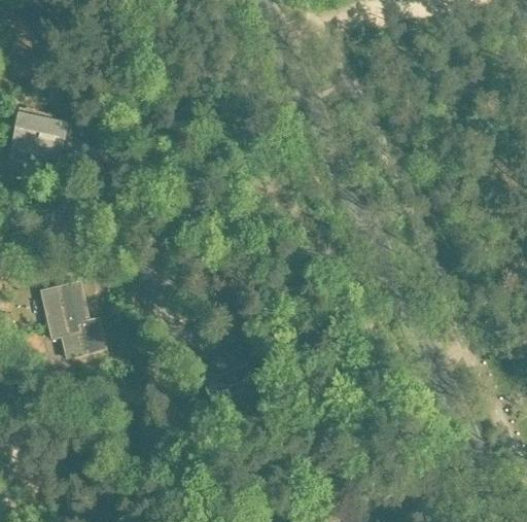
[(18,111),(10,142),(40,148),(39,153),(60,158),(68,122),(18,111)]
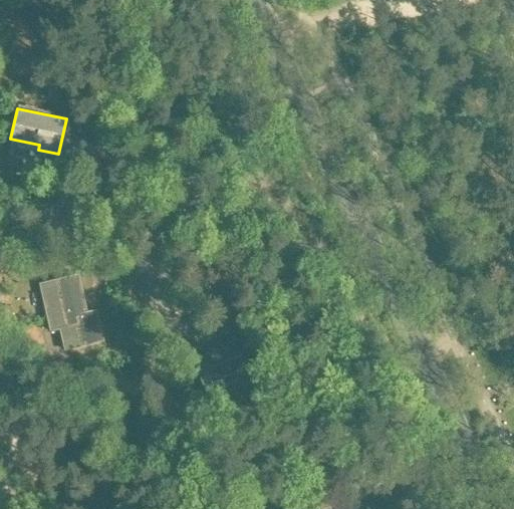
[(67,323),(76,321),(74,313),(86,310),(78,273),(57,278),(65,316),(67,323)]
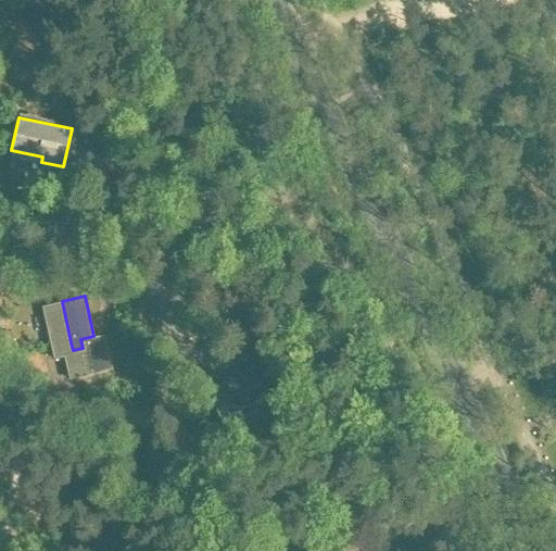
[(227,328),(220,320),(213,325),(218,334),(227,328)]
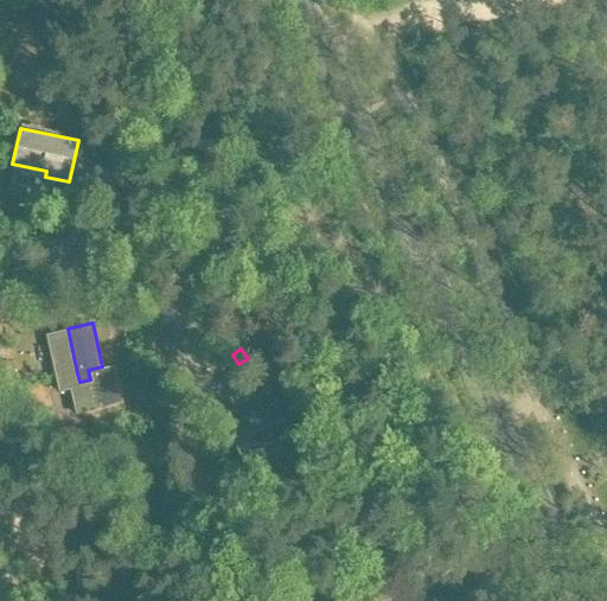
[(88,370),(90,379),(96,407),(122,401),(114,364),(102,366),(88,370)]
